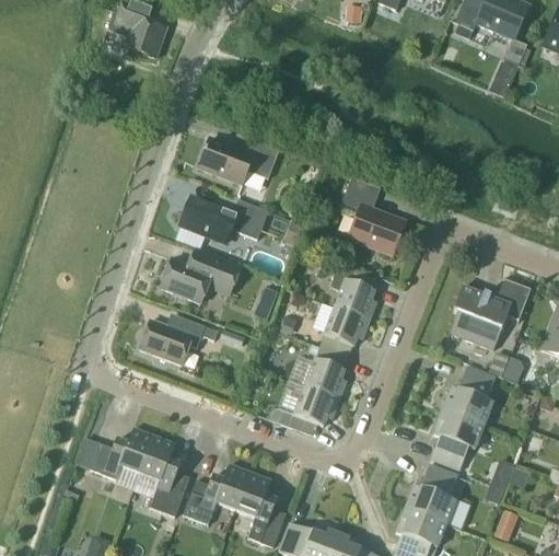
[(156,55),(165,27),(148,21),(152,8),(129,0),(121,0),(119,9),(114,8),(107,27),(129,36),(127,44),(156,55)]
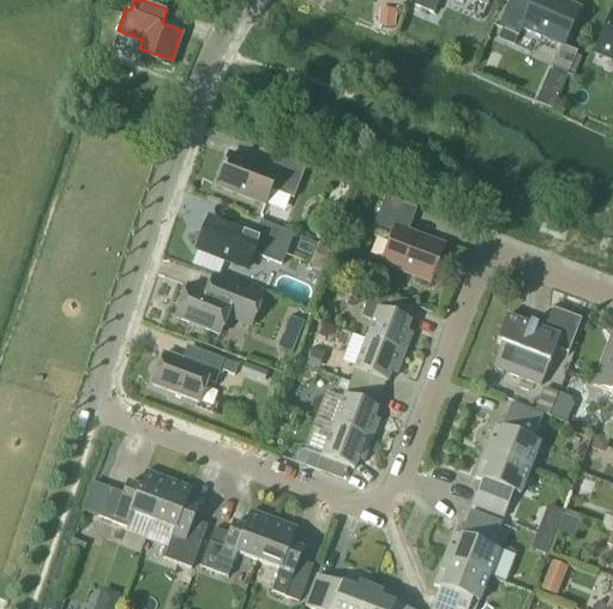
[(486,0),(488,1),(488,0),(415,0),(415,1),(434,10),(438,0),(486,0)]
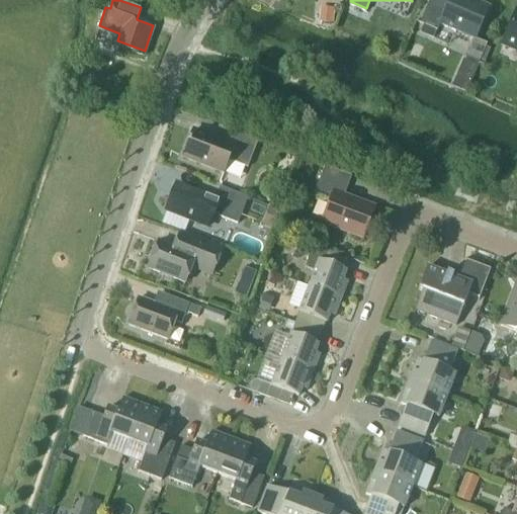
[(476,36),(490,4),(481,0),(428,0),(420,20),(437,27),(440,21),(476,36)]
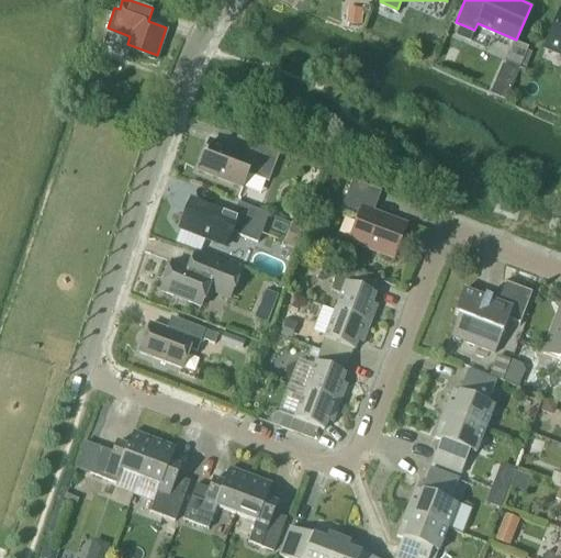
[(349,2),(347,20),(361,22),(363,3),(349,2)]
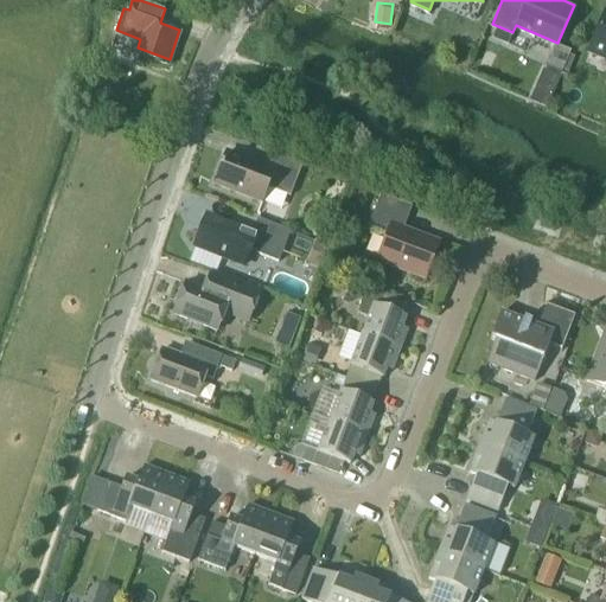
[(605,8),(588,49),(605,56),(605,8)]
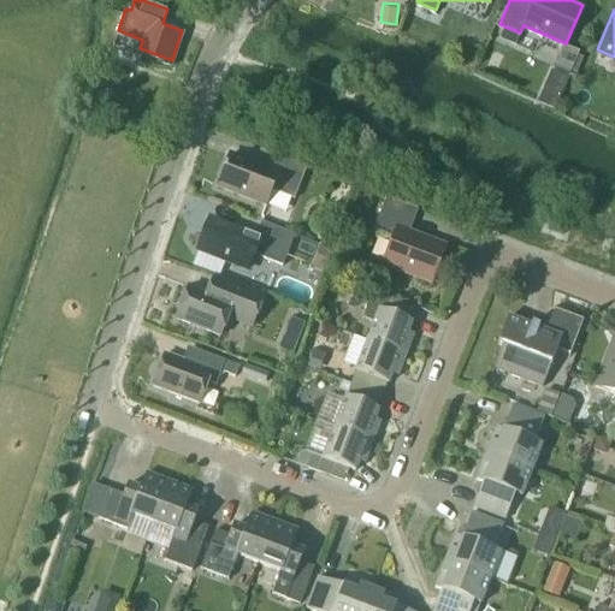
[(295,196),(307,164),(278,152),(272,167),(230,152),(218,183),(266,201),(272,187),(295,196)]
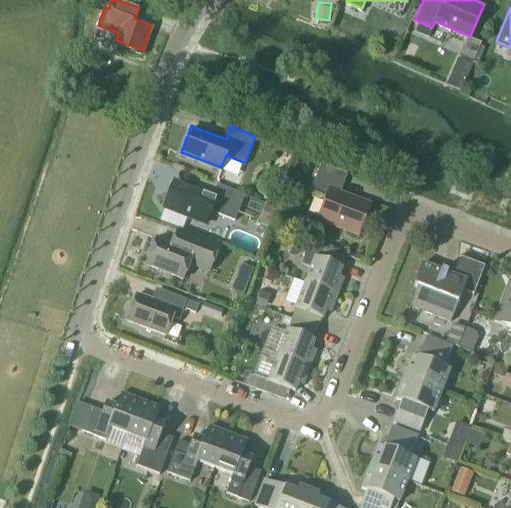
[(307,167),(312,153),(302,149),(296,162),(307,167)]
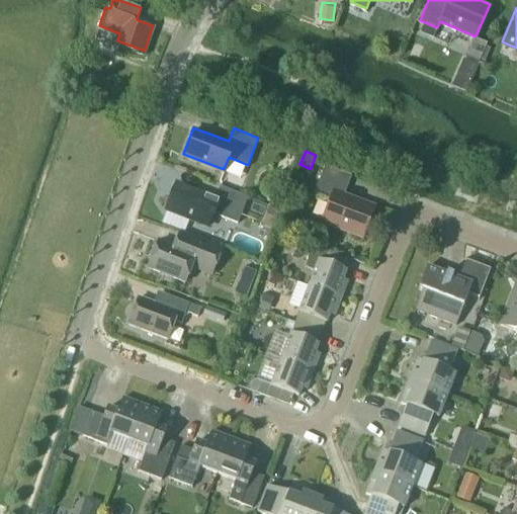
[(331,197),(323,221),(363,235),(374,204),(344,193),(351,174),(324,164),(314,191),(331,197)]
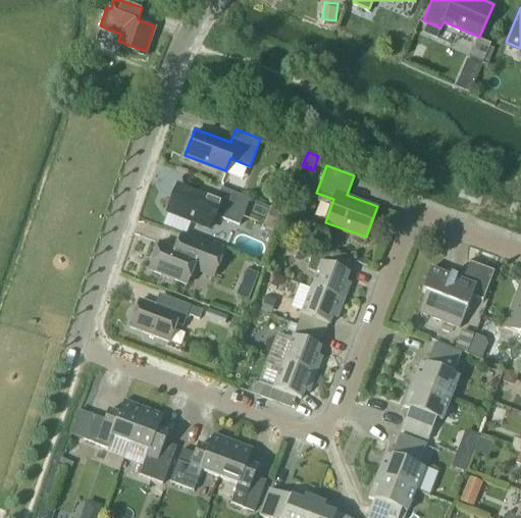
[(279,175),(275,187),(290,193),(294,182),(279,175)]
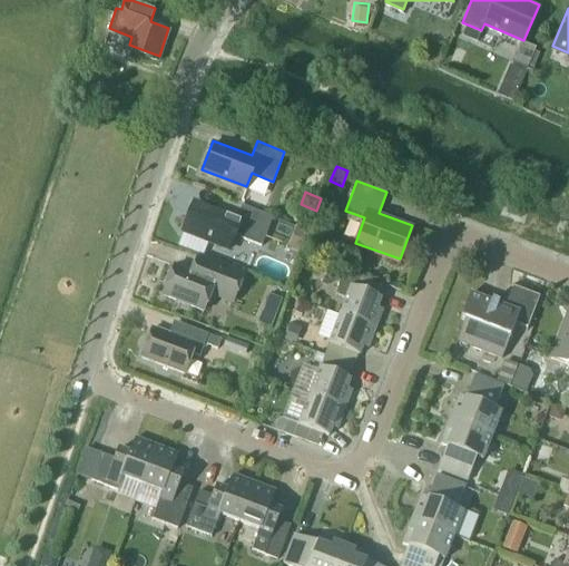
[(262,243),(273,214),(243,202),(237,216),(195,199),(184,228),(229,246),(235,233),(262,243)]
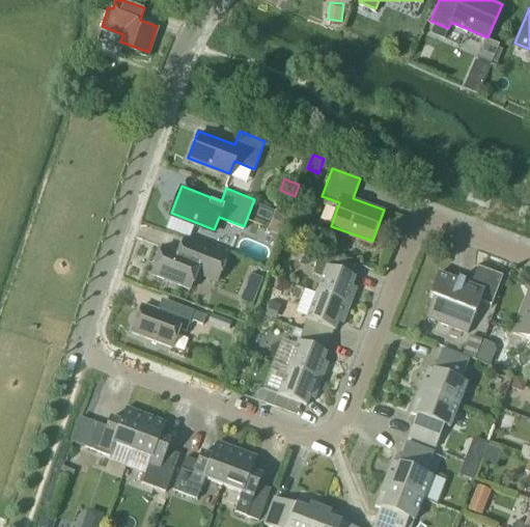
[(282,194),(277,206),(288,212),(294,198),(282,194)]
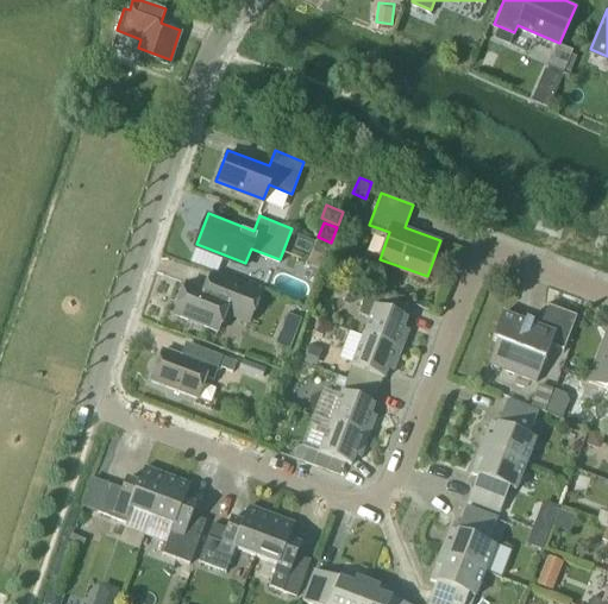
[(325,268),(334,245),(318,239),(309,262),(325,268)]
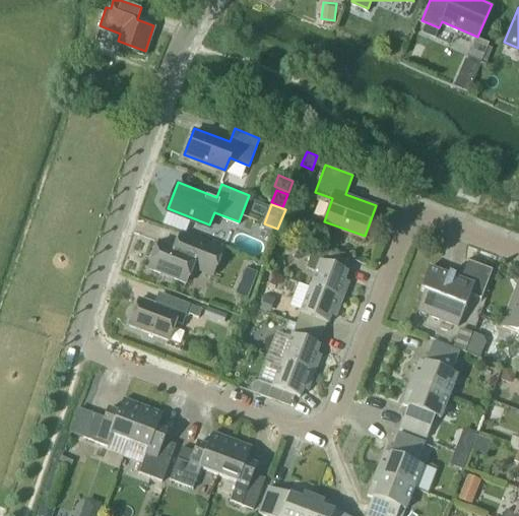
[(176,246),(159,240),(148,266),(186,280),(191,268),(195,266),(212,272),(222,248),(182,232),(176,246)]
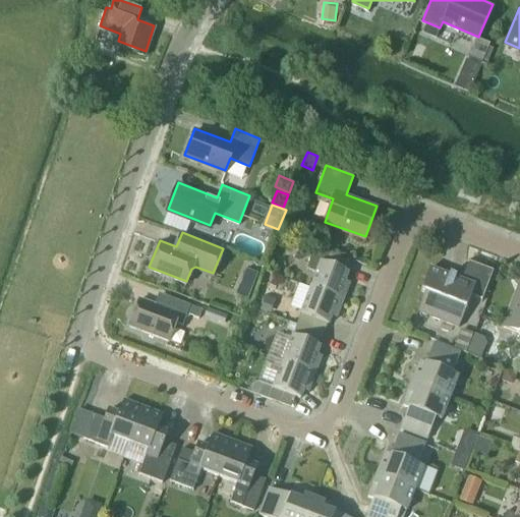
[(349,269),(345,268),(349,256),(315,243),(307,266),(316,270),(310,285),(343,297),(350,280),(345,278),(349,269)]
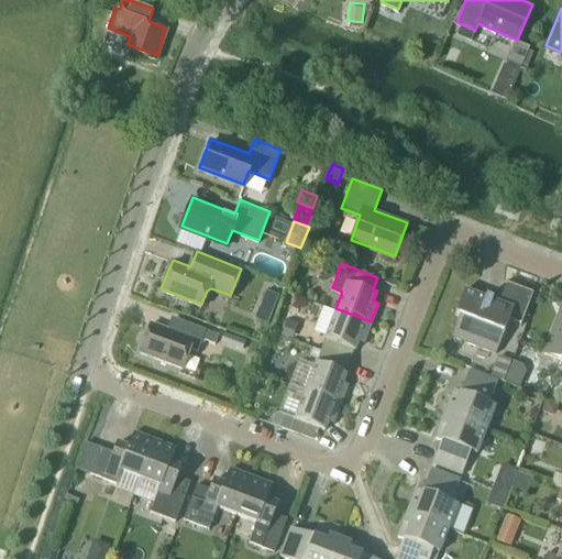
[(533,289),(507,280),(499,300),(464,286),(455,311),(460,313),(452,333),(496,351),(509,316),(522,320),(533,289)]
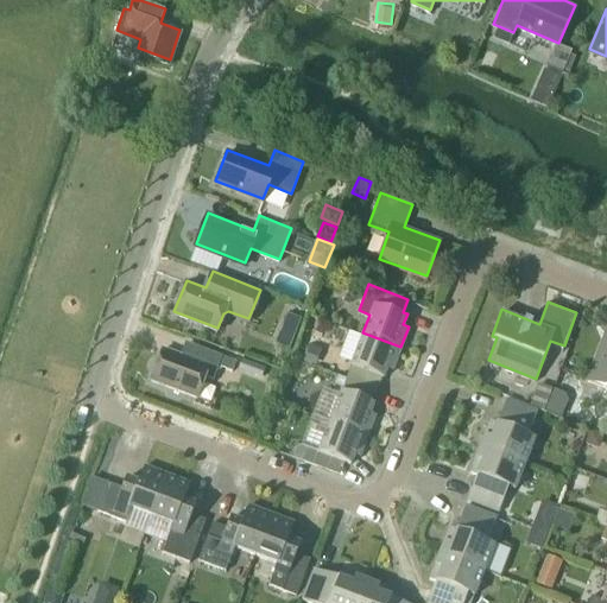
[(302,315),(288,310),(283,323),(296,329),(302,315)]
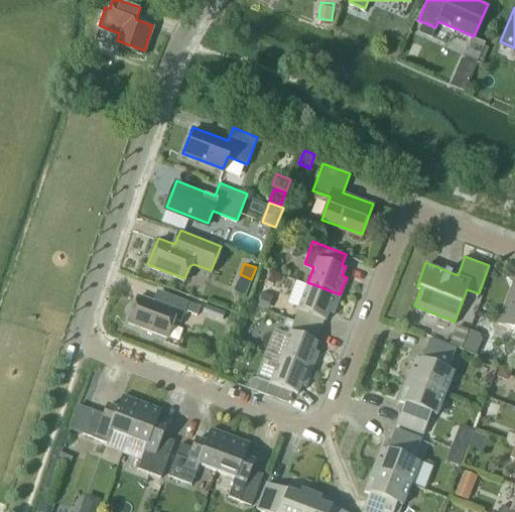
[(514,279),(499,321),(514,326),(514,279)]
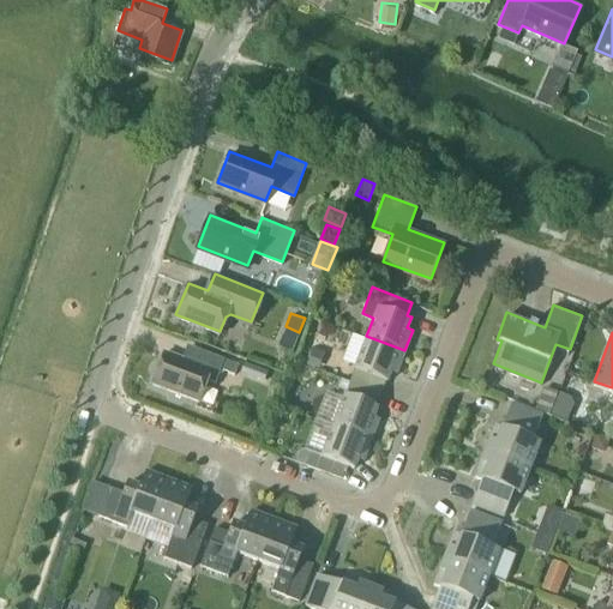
[(355,367),(386,379),(388,379),(391,368),(397,371),(404,350),(366,336),(355,367)]
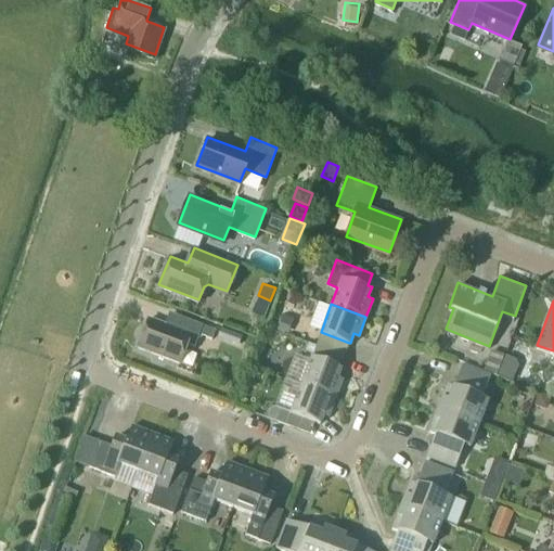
[(283,311),(278,325),(287,330),(293,316),(283,311)]
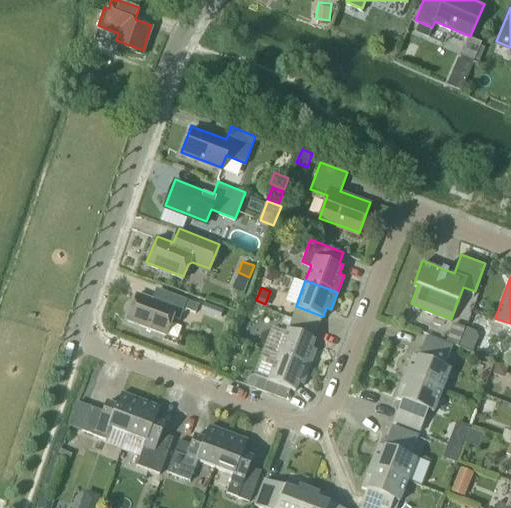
[(180,317),(184,305),(196,310),(199,301),(165,289),(161,300),(138,291),(128,318),(166,332),(172,315),(180,317)]
